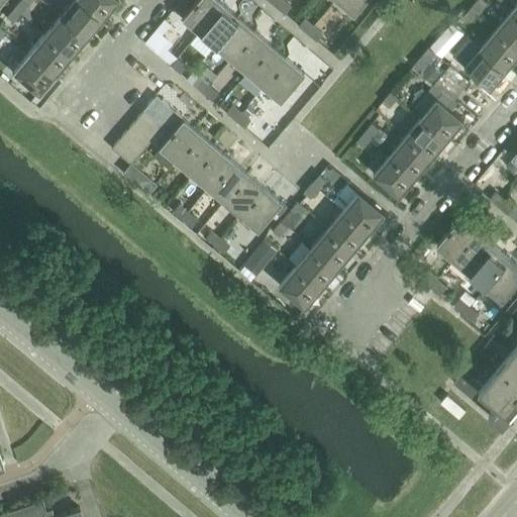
[(22,0),(19,0),(13,8),(21,14),(28,5),(22,0)]
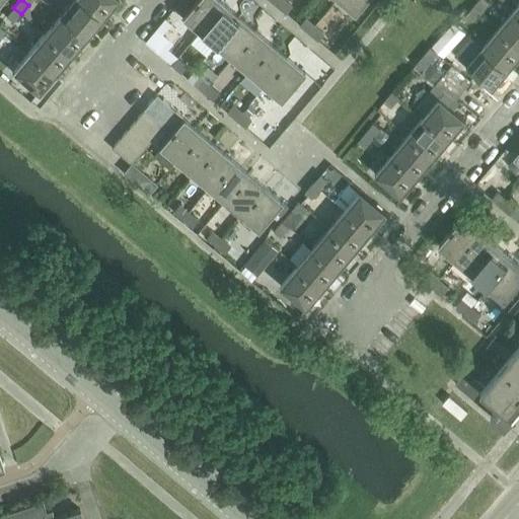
[(102,18),(79,0),(72,0),(60,15),(86,38),(102,18)]
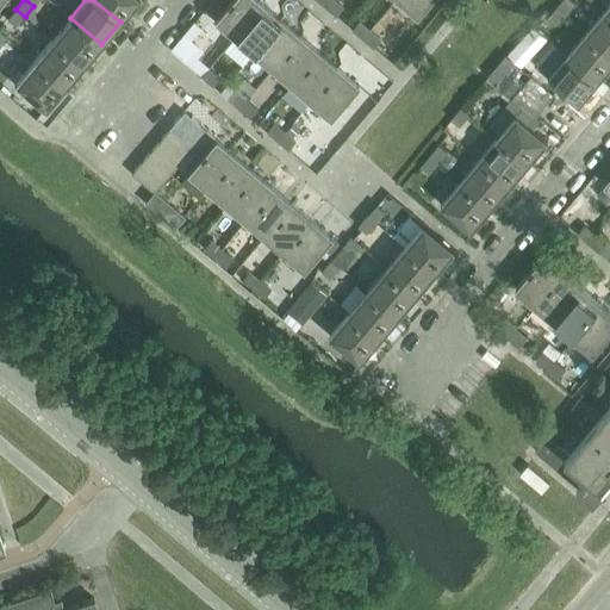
[(93,0),(120,22),(138,0),(93,0)]
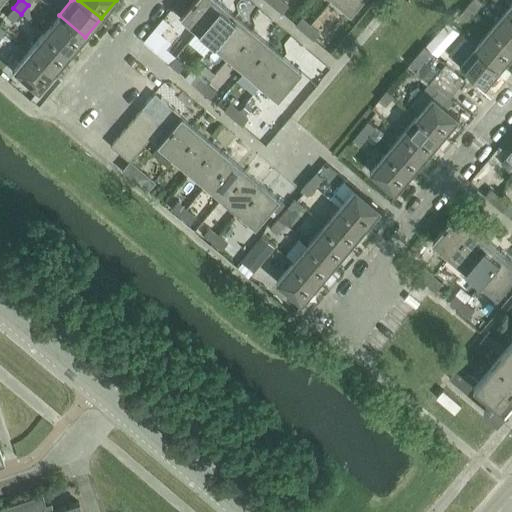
[(180,17),(196,31),(196,32),(220,4),(215,0),(183,0),(182,2),(188,7),(180,17)]
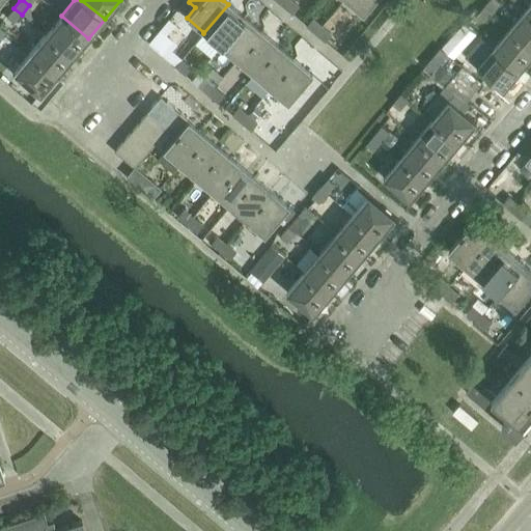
[(289,0),(288,0),(283,6),(292,14),(298,7),(289,0)]
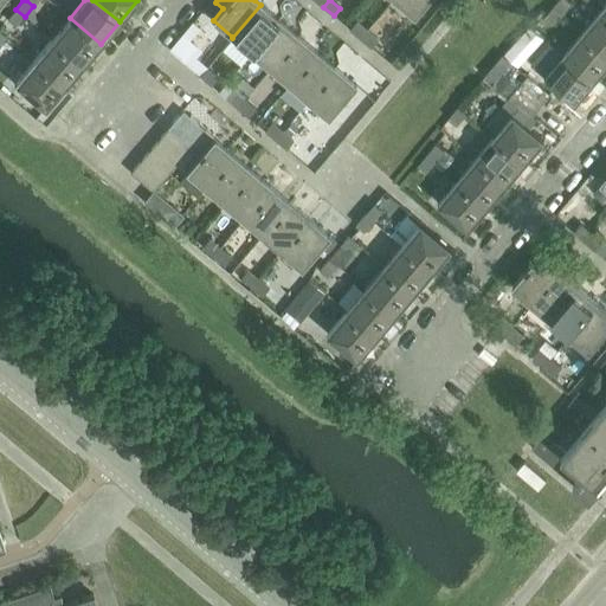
[(426,0),(393,0),(413,17),(426,0)]
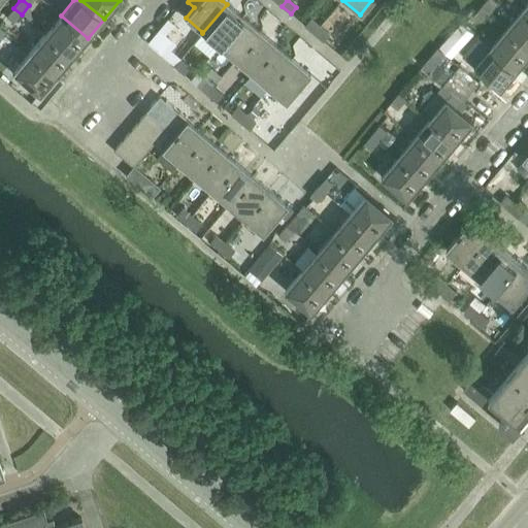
[(493,0),(490,0),(484,8),(490,13),(498,4),(493,0)]
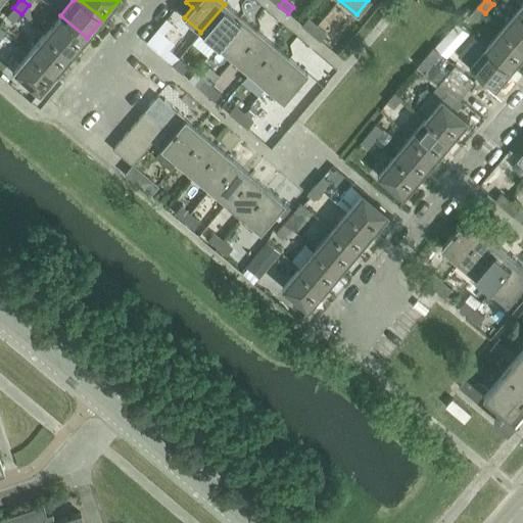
[(241,17),(225,4),(200,33),(217,46),(241,17)]
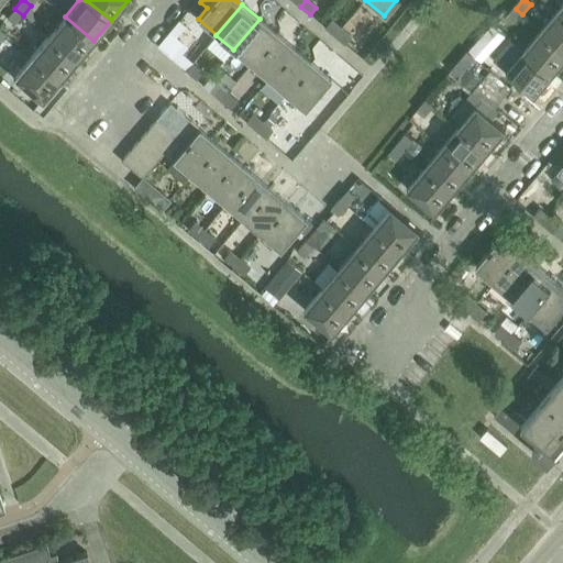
[(23,15),(14,9),(7,18),(14,25),(23,15)]
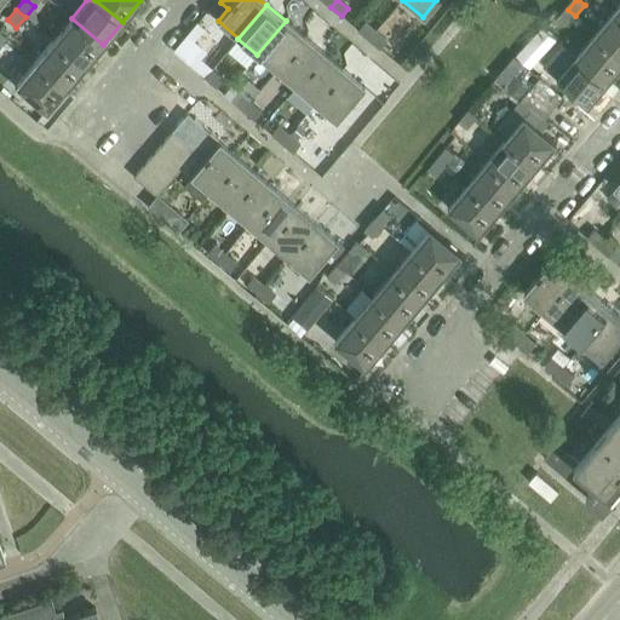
[(567,27),(575,16),(568,10),(558,19),(567,27)]
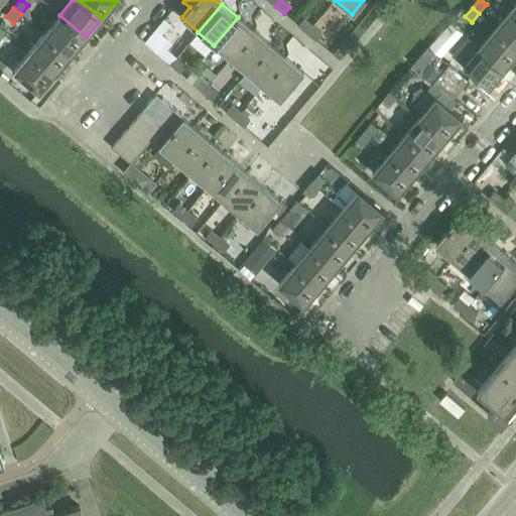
[(515,11),(512,9),(497,27),(515,43),(515,11)]
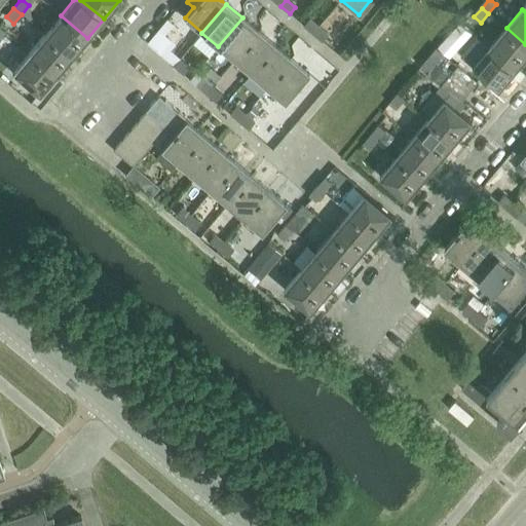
[(87,38),(61,15),(44,34),(72,57),(87,38)]
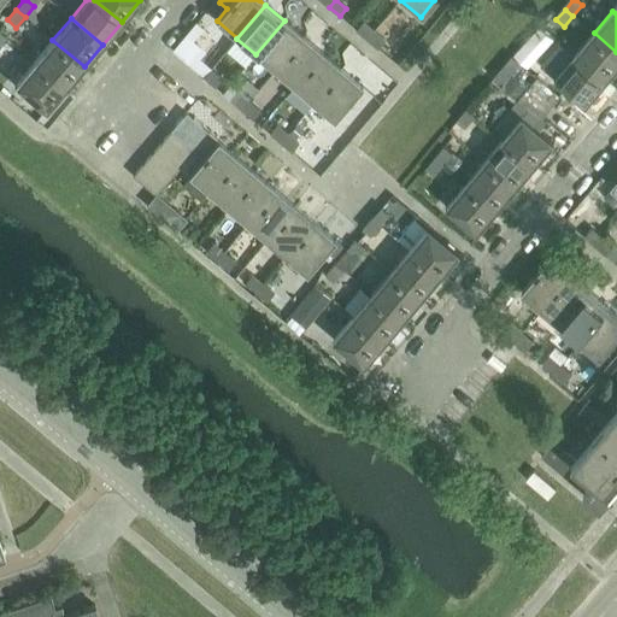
[(304,36),(285,21),(256,54),(275,71),(304,36)]
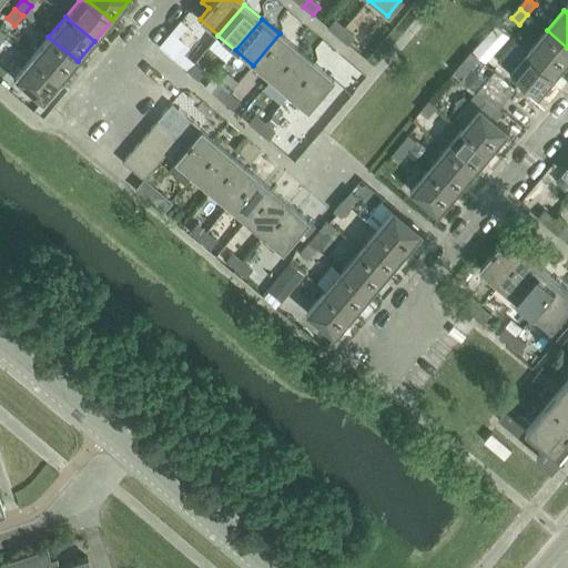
[(334,20),(327,27),(327,28),(337,36),(344,29),(334,20)]
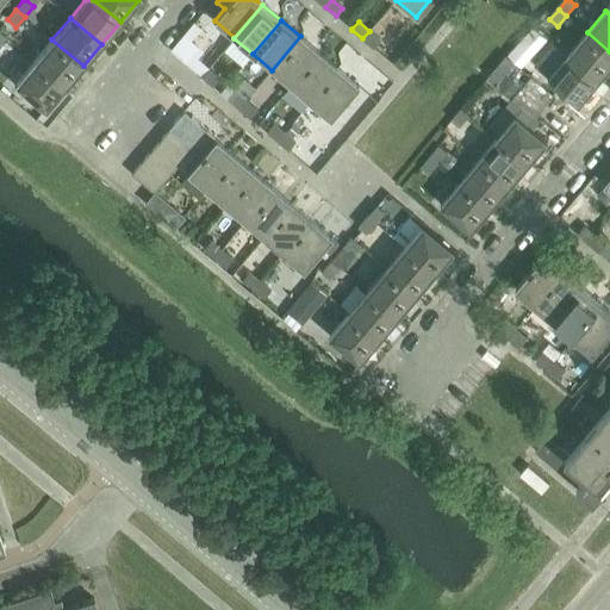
[(369,31),(362,38),(373,48),(380,39),(369,31)]
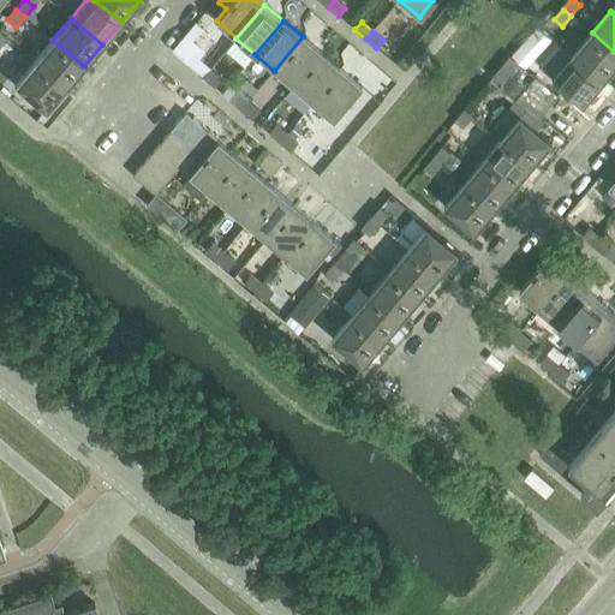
[(614,69),(614,52),(592,33),(573,54),(604,82),(614,69)]
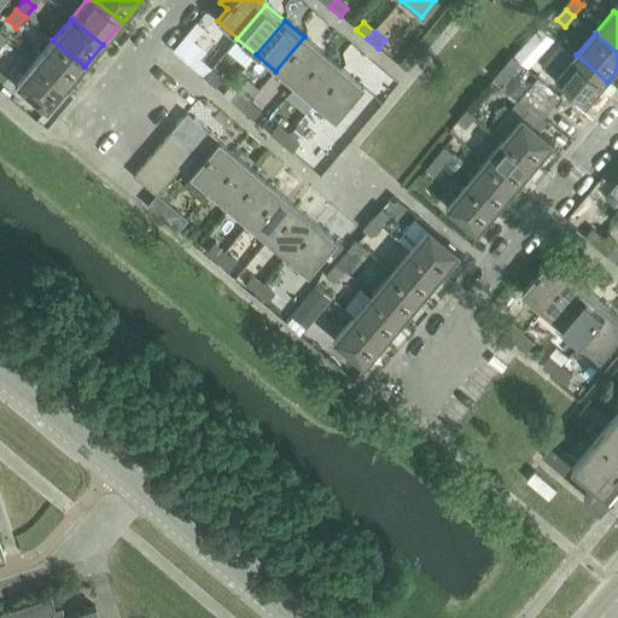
[(324,53),(304,36),(275,71),(295,87),(324,53)]
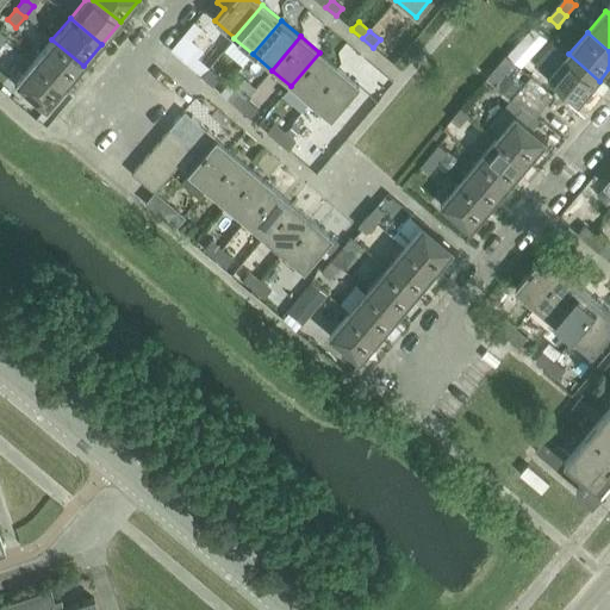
[(83,66),(51,39),(33,61),(64,87),(83,66)]
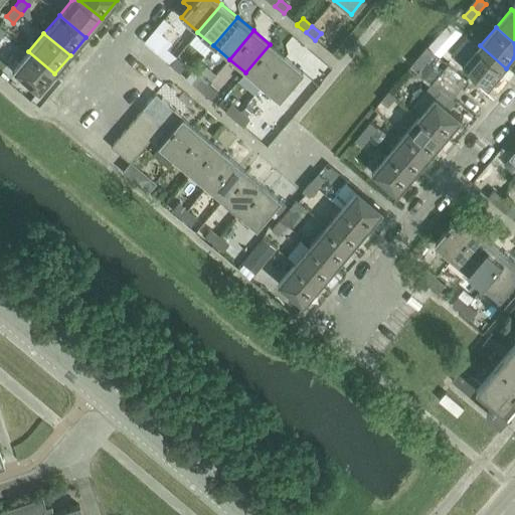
[(149,35),(143,42),(169,64),(175,58),(149,35)]
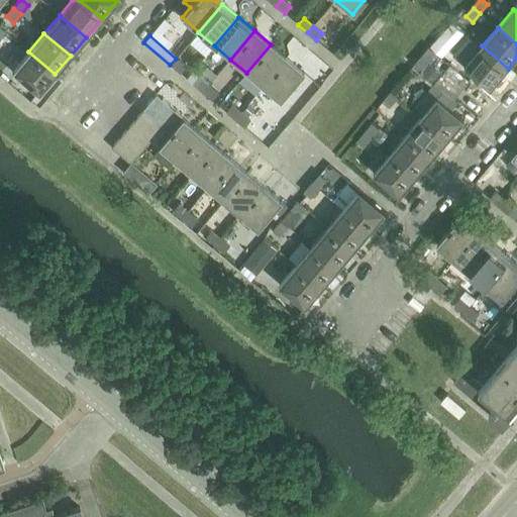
[(287,58),(271,44),(246,73),(263,87),(287,58)]
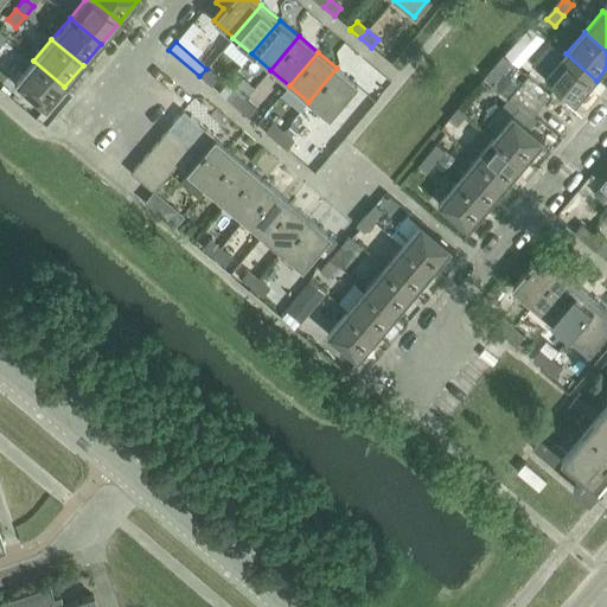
[(596,81),(566,53),(547,77),(577,103),(596,81)]
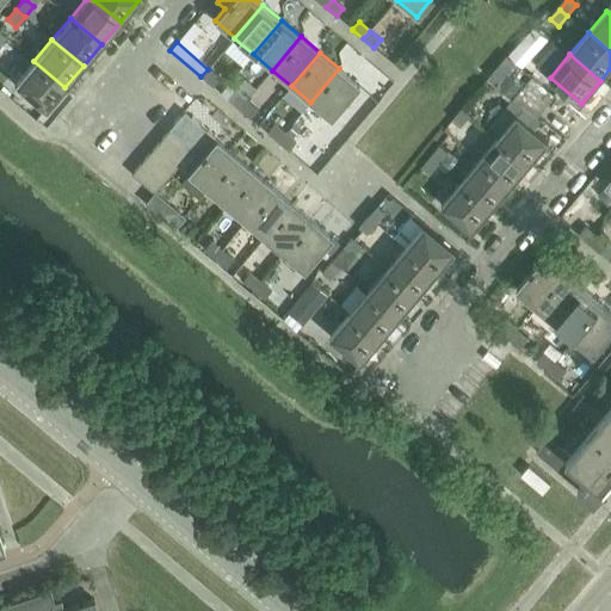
[(507,56),(499,66),(506,73),(516,62),(507,56)]
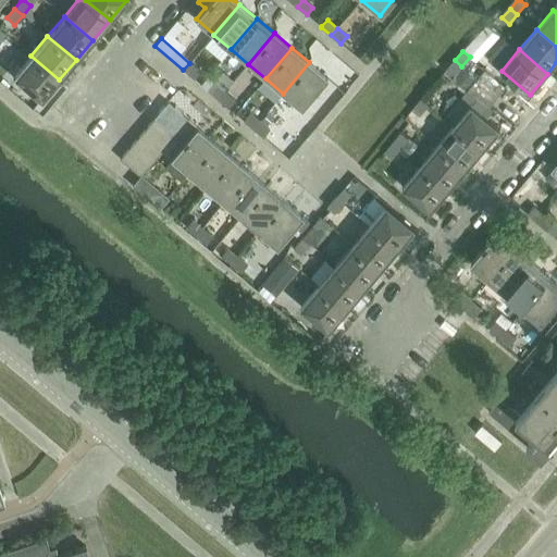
[(59,79),(31,56),(13,76),(41,101),(59,79)]
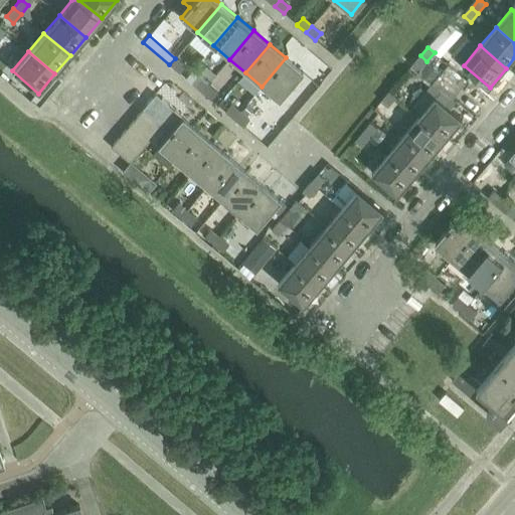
[(420,55),(412,65),(418,71),(426,61),(420,55)]
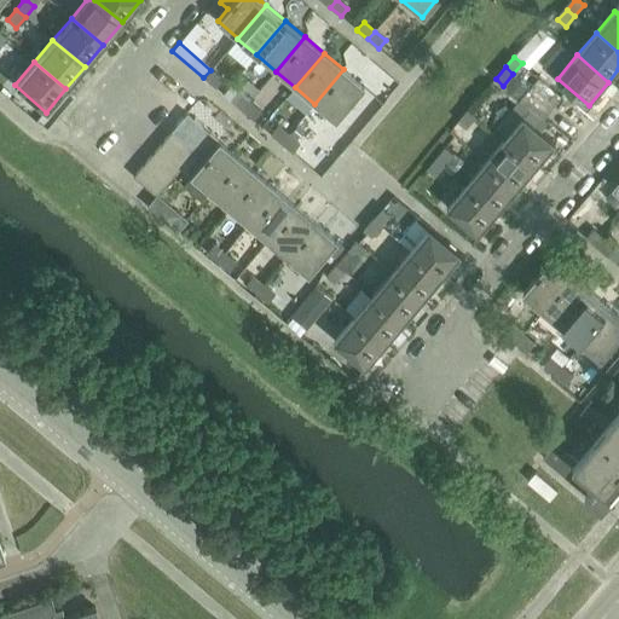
[(363,86),(343,70),(343,69),(314,104),(334,120),(363,86)]
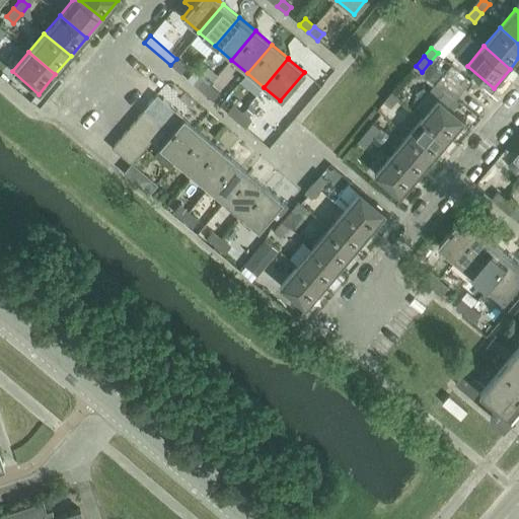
[(186,66),(176,59),(170,65),(180,73),(186,66)]
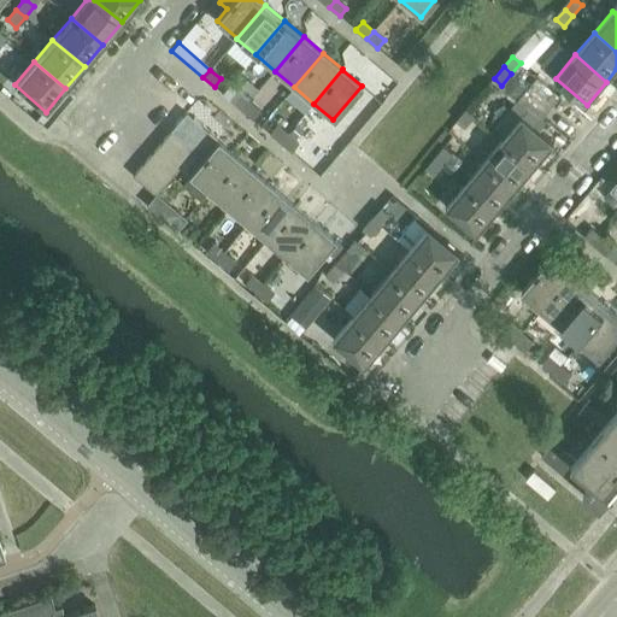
[(539,76),(529,88),(552,107),(562,95),(539,76)]
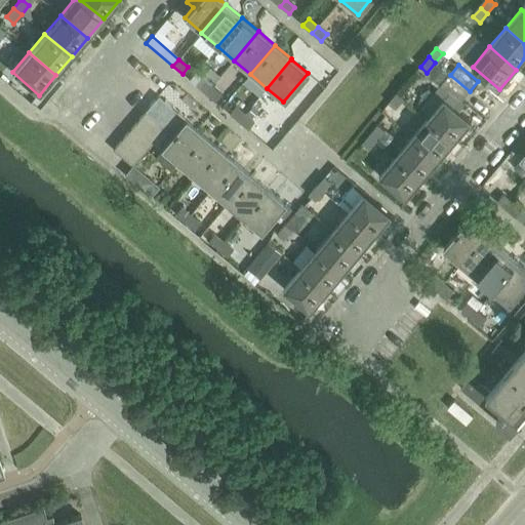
[(470,91),(450,75),(441,85),(460,102),(470,91)]
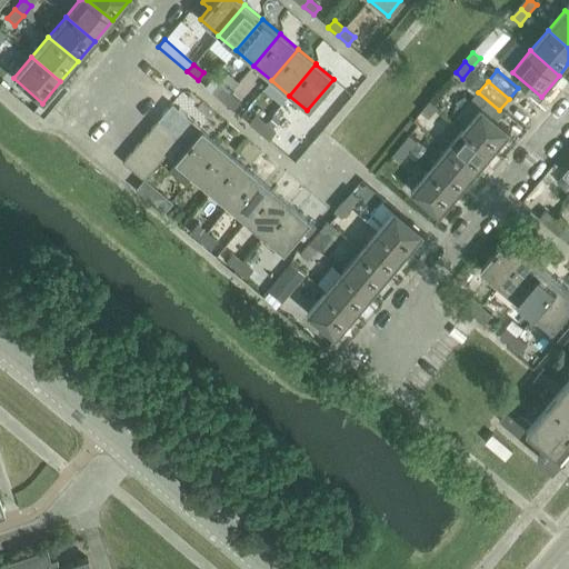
[(240,101),(229,93),(222,101),(233,109),(240,101)]
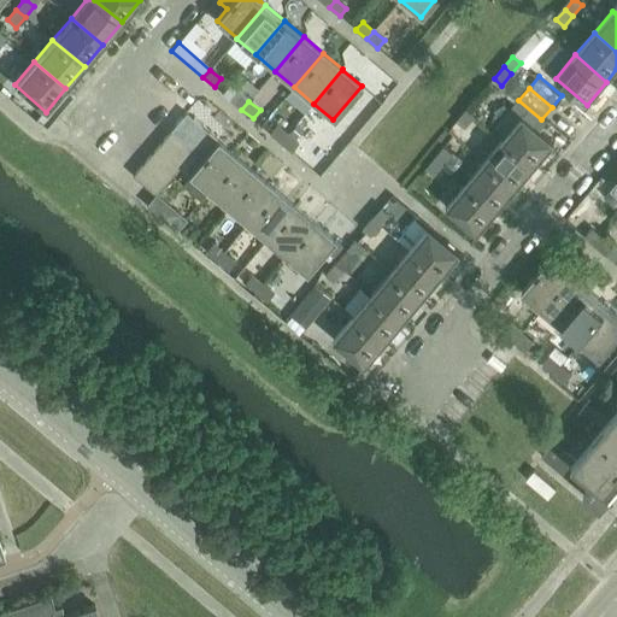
[(186,115),(171,131),(194,151),(209,133),(215,124),(193,106),(186,115)]
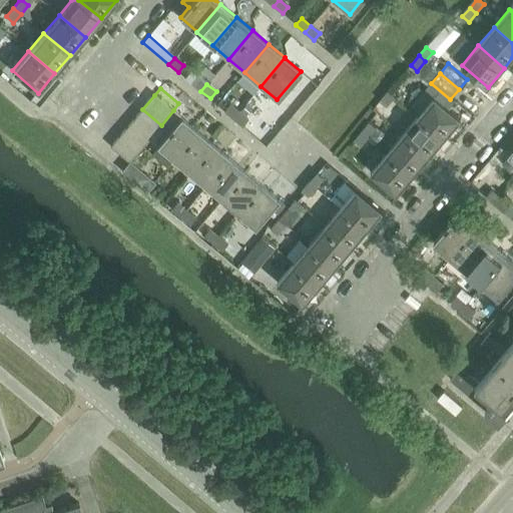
[(395,97),(388,91),(381,100),(387,106),(395,97)]
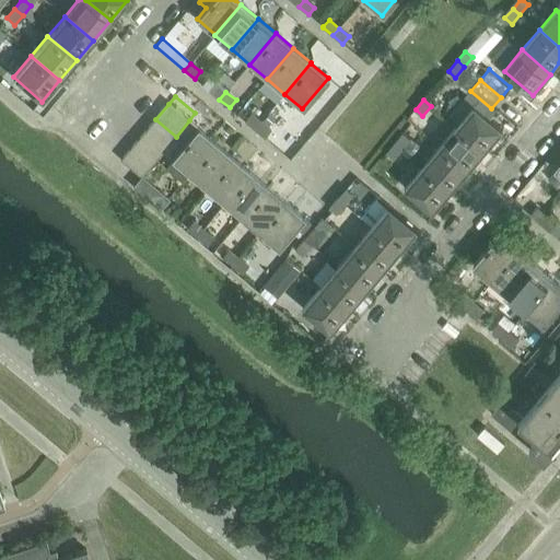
[(474,105),(456,126),(457,127),(486,150),(503,129),(474,105)]
